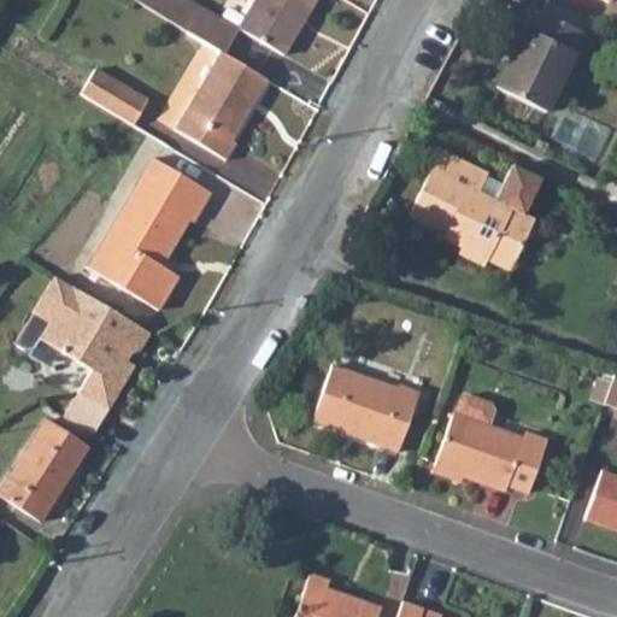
[(195,0),(150,0),(147,6),(189,31),(206,6),(195,0)]
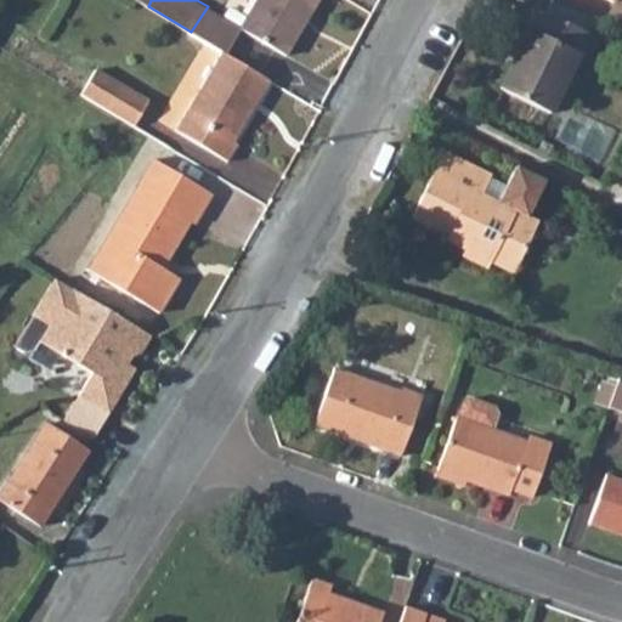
[(263,0),(252,20),(246,29),(288,55),(321,0),(263,0)]
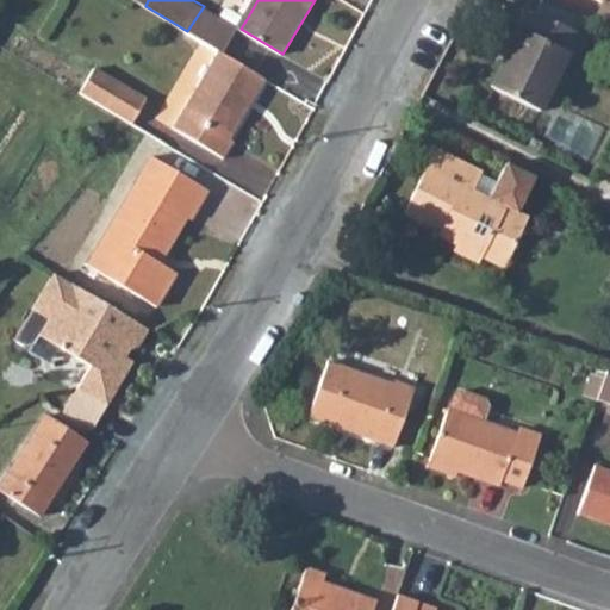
[(204,6),(187,31),(218,51),(223,54),(238,29),(204,6)]
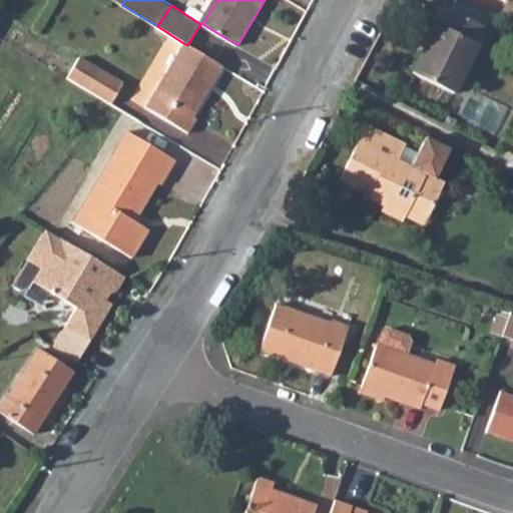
[(493,30),(442,5),(433,22),(436,24),(411,74),(446,91),(452,94),(477,43),(485,47),(493,30)]
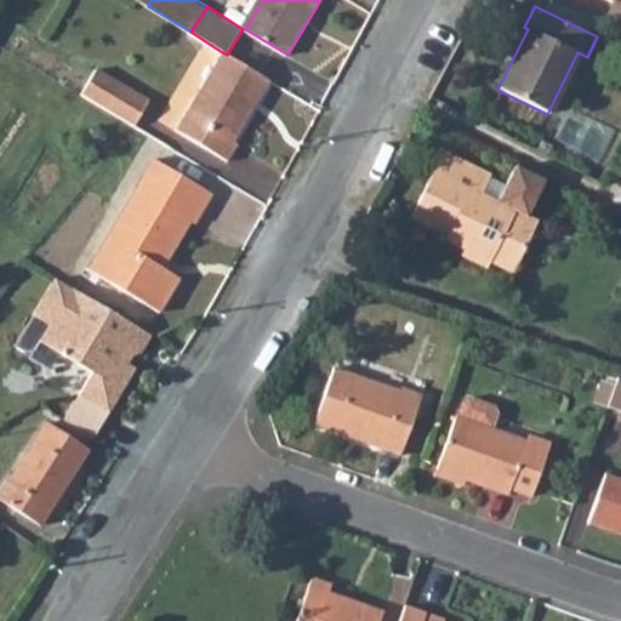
[(227,17),(245,29),(251,20),(233,9),(227,17)]
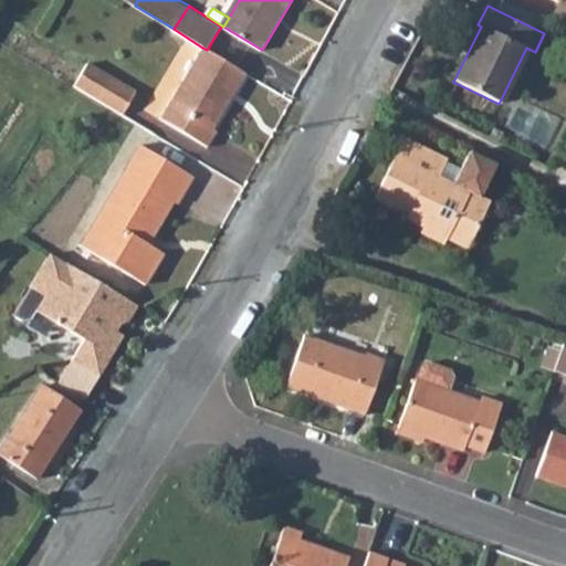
[(207,50),(202,48),(159,116),(207,147),(218,130),(212,127),(247,75),(207,50)]
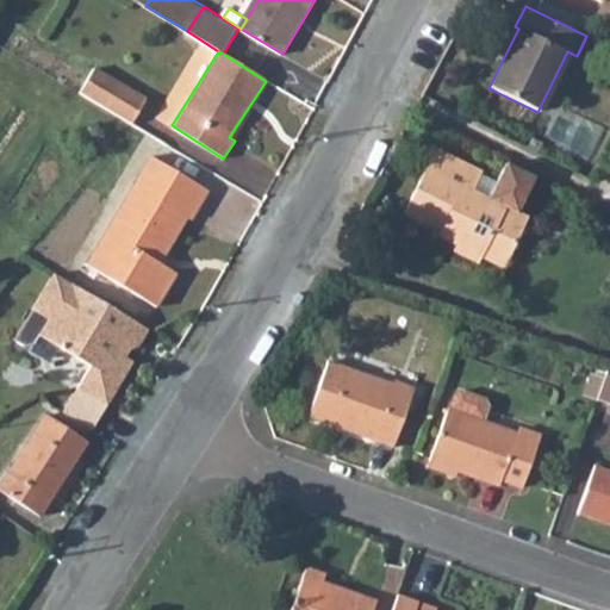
[(99,67),(82,92),(134,124),(149,99),(99,67)]
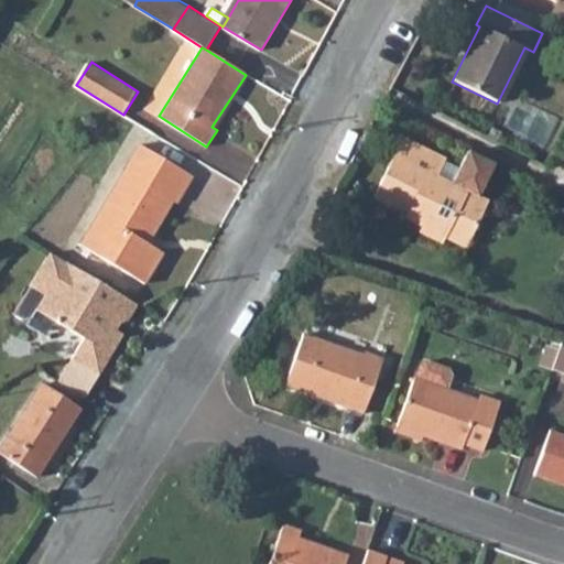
[(437,177),(444,163),(445,160),(403,139),(375,198),(408,215),(411,208),(427,217),(422,227),(446,238),(456,217),(467,221),(478,196),(495,164),(467,151),(457,170),(451,184),(437,177)]
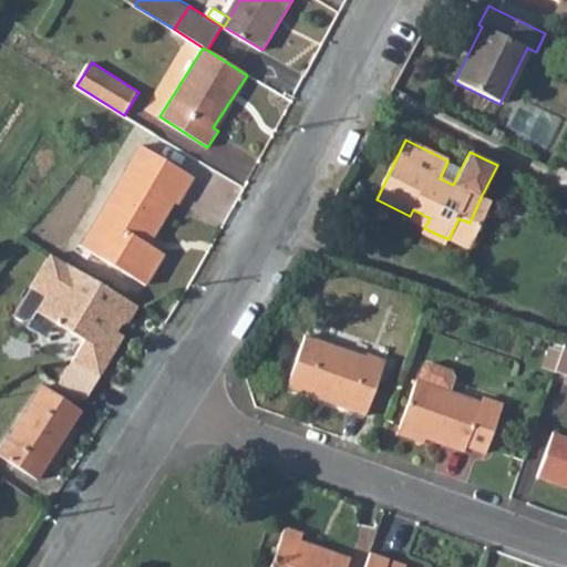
[(124,173),(79,246),(142,287),(161,256),(144,245),(171,204),(176,207),(194,181),(144,148),(127,174),(124,173)]
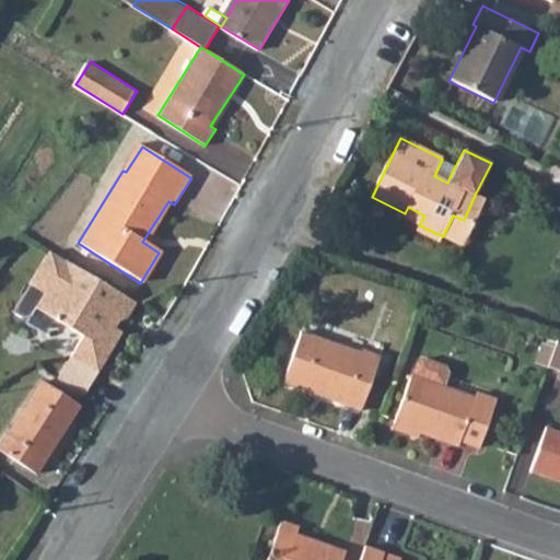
[(454,168),(441,162),(434,176),(447,183),(454,168)]
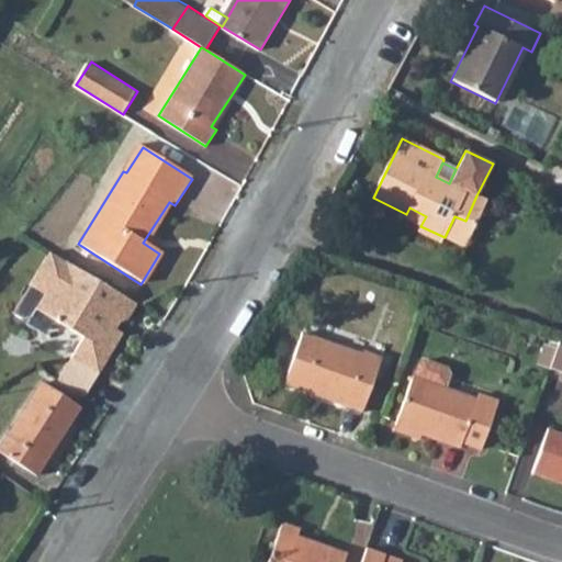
[(454,216),(445,237),(463,246),(486,200),(476,195),(465,221),(454,216)]
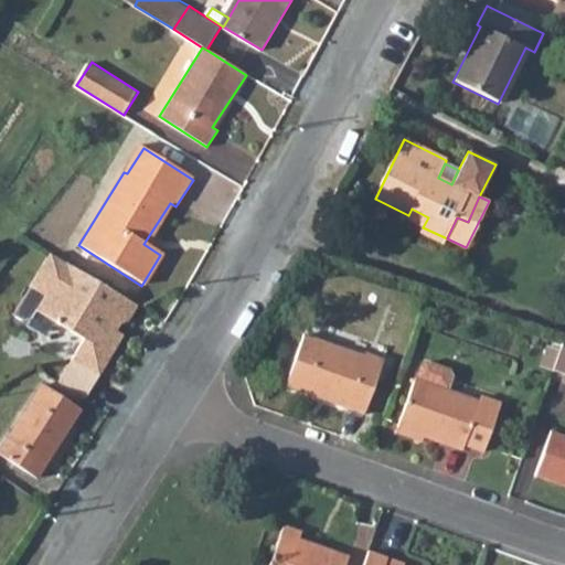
[(14,311),(24,318),(32,317),(36,308),(83,339),(71,358),(72,359),(57,381),(83,397),(123,336),(108,327),(113,320),(120,324),(128,322),(138,307),(53,252),(14,311)]
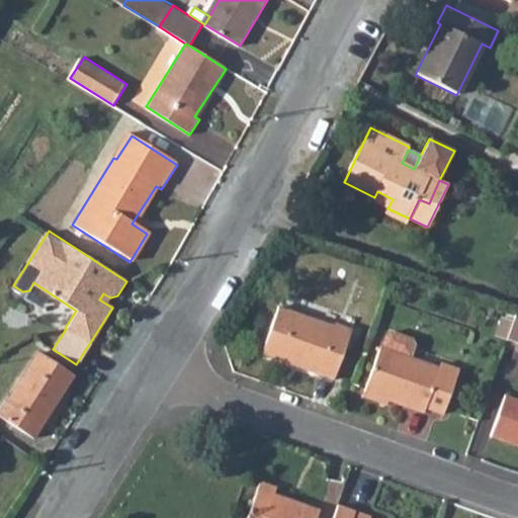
[(279,304),(263,352),(281,358),(283,355),(303,362),(301,365),(334,377),(352,327),(335,321),(334,323),(279,304)]
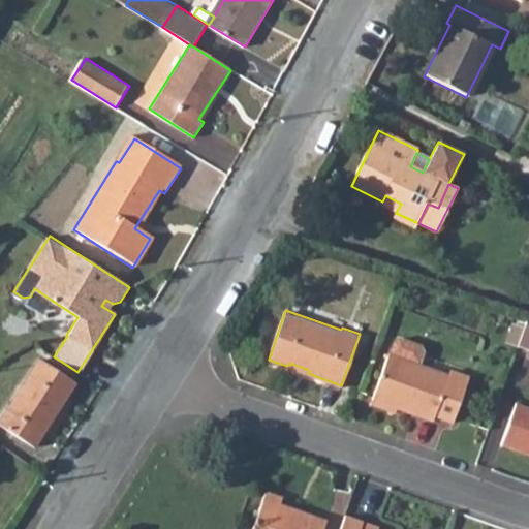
[(506,346),(528,352),(528,322),(515,319),(506,346)]
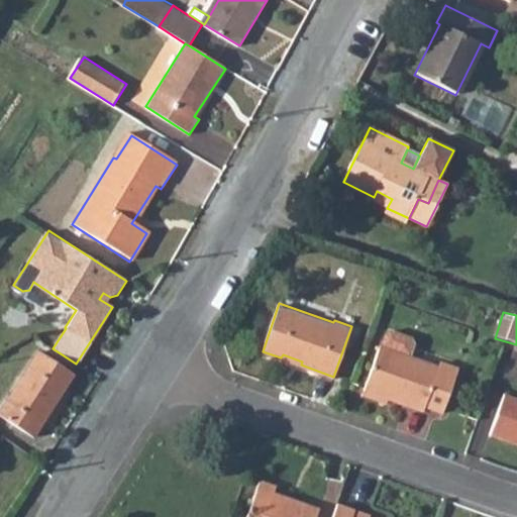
[(382,342),(365,387),(388,395),(423,408),(425,403),(441,409),(457,366),(440,359),(439,364),(410,353),(414,341),(411,335),(392,328),(386,331),(382,342)]
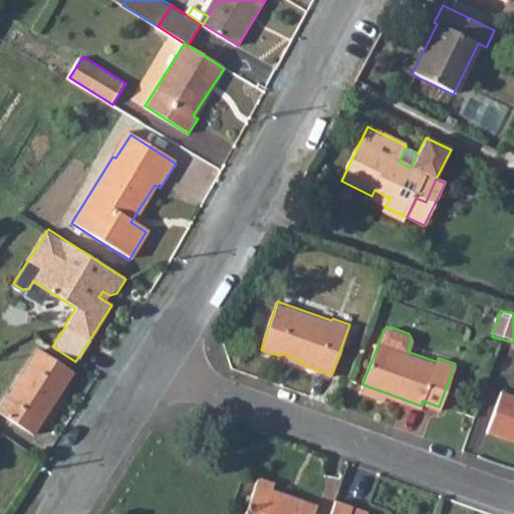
[(38,350),(0,411),(0,413),(35,435),(74,372),(38,350)]
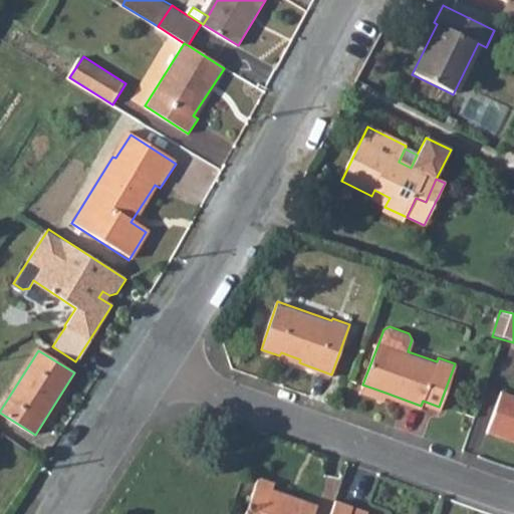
[(513,391),(503,387),(489,428),(513,437),(513,391)]
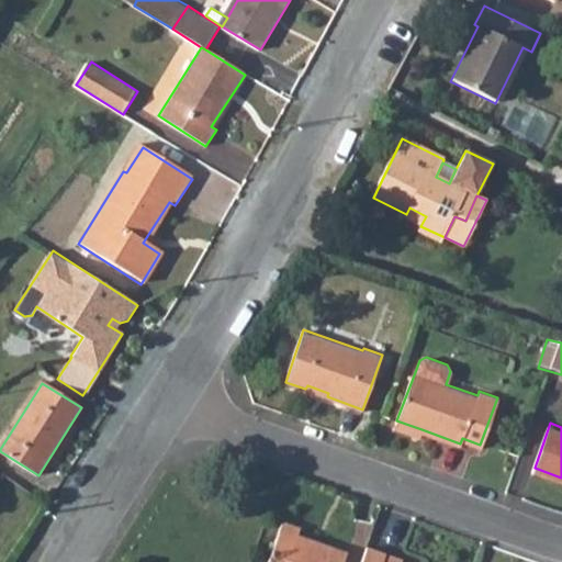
[(279,517),(261,561),(338,561),(343,548),(295,531),(298,524),(279,517)]
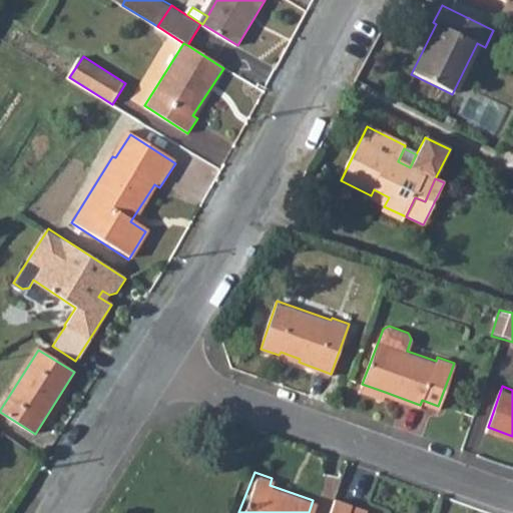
[(331,497),(325,512),(361,512),(363,507),(331,497)]
